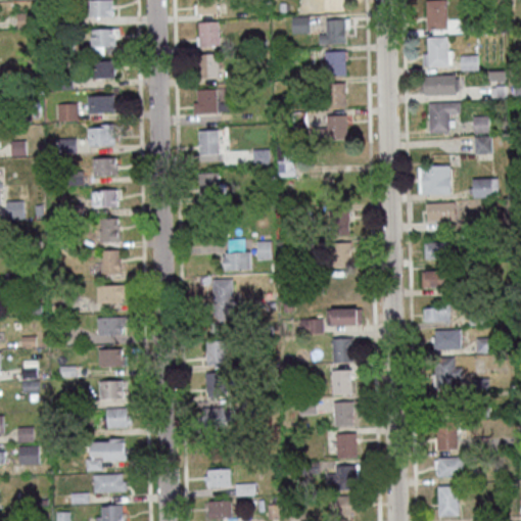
[(198,0),(216,0),(217,14),(199,15),(198,0)]
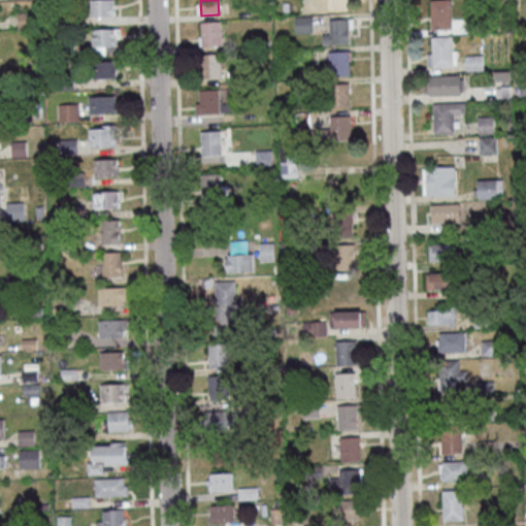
[(347,0),(348,8),(321,10),(321,5),(324,5),(323,1),(329,1),(328,0),(347,0)]
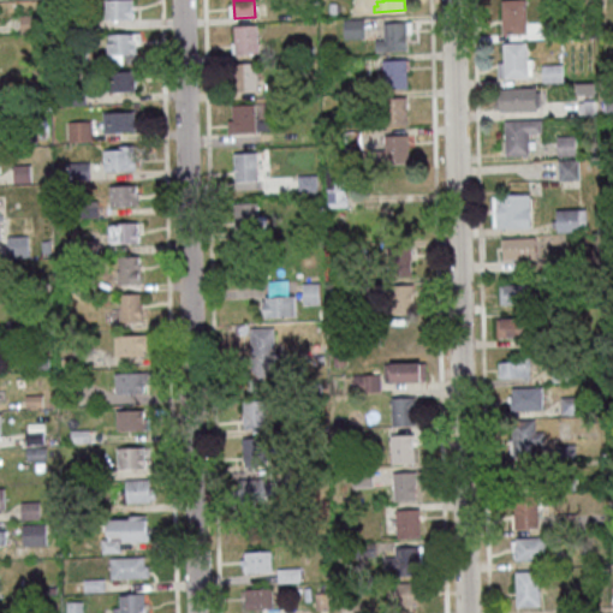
[(105,1),(130,1),(131,22),(106,22),(105,1)]
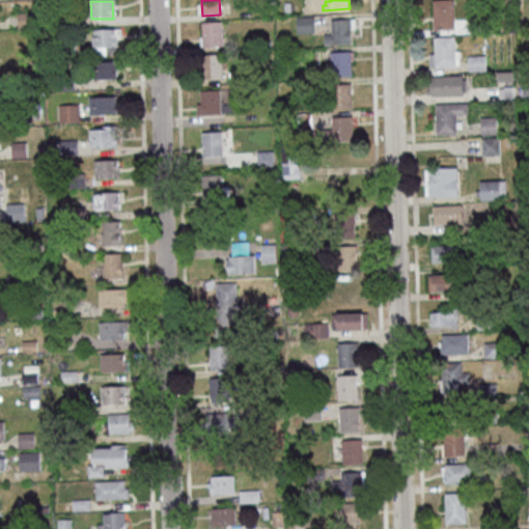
[(434,2),(452,1),(454,33),(435,34),(434,2)]
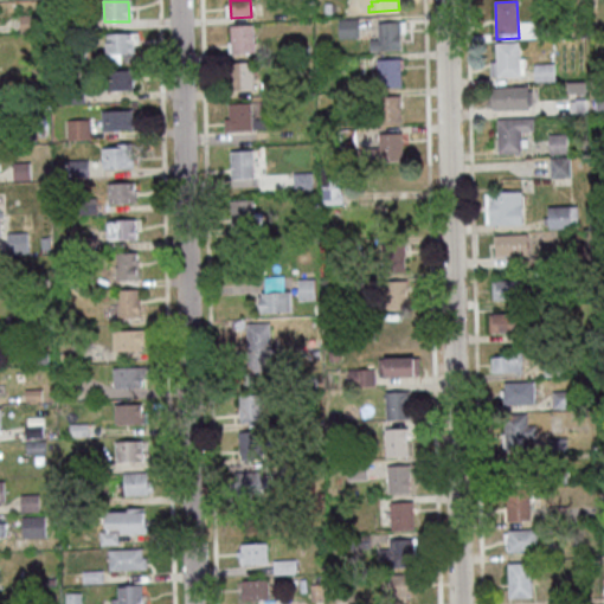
[(75,14),(90,14),(90,30),(75,31),(75,14)]
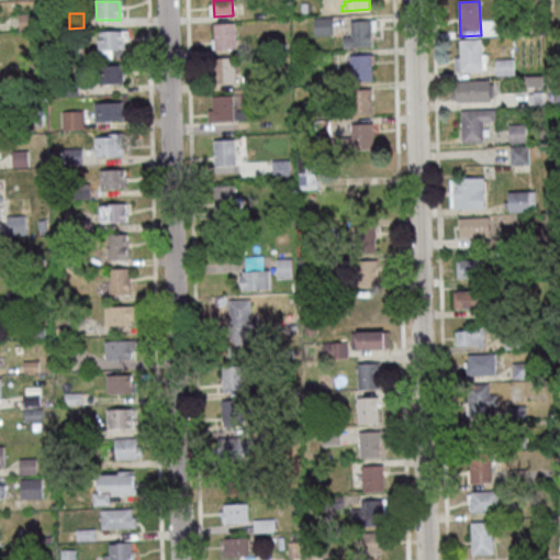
[(20,31),(19,17),(37,15),(38,31),(20,31)]
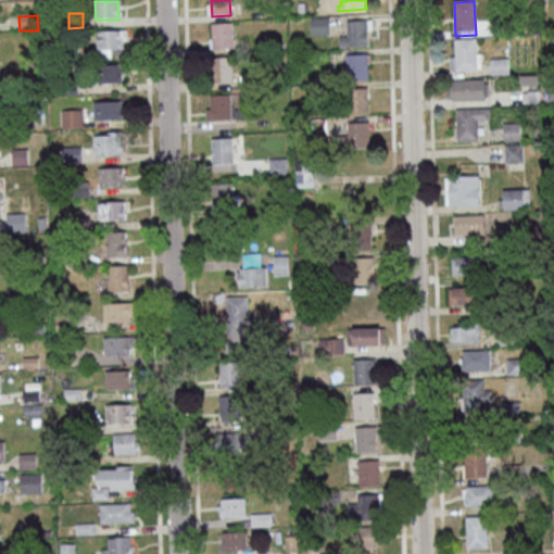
[(328,36),(312,37),(311,20),(328,19),(328,36)]
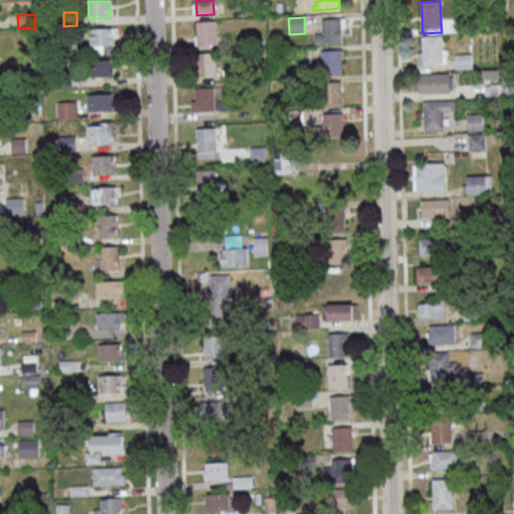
[(460,19),(475,18),(476,33),(460,34),(460,19)]
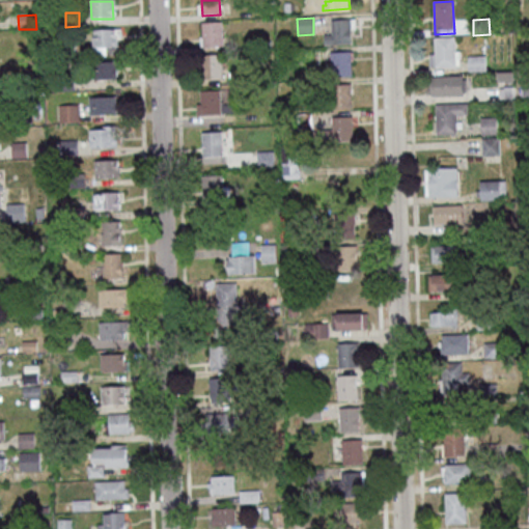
[(352,45),(325,46),(325,37),(332,36),(332,22),(351,21),(352,45)]
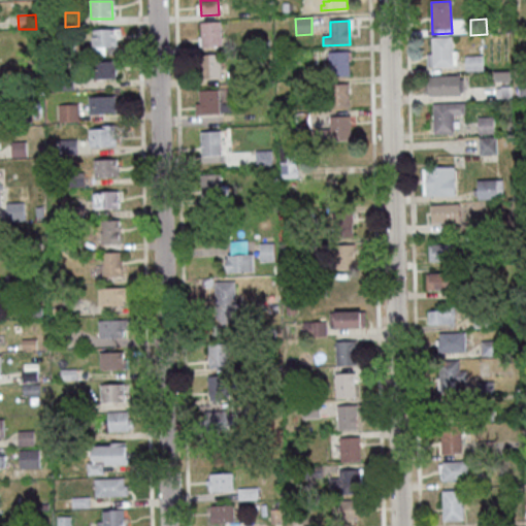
[(220,23),(221,46),(202,46),(201,24),(220,23)]
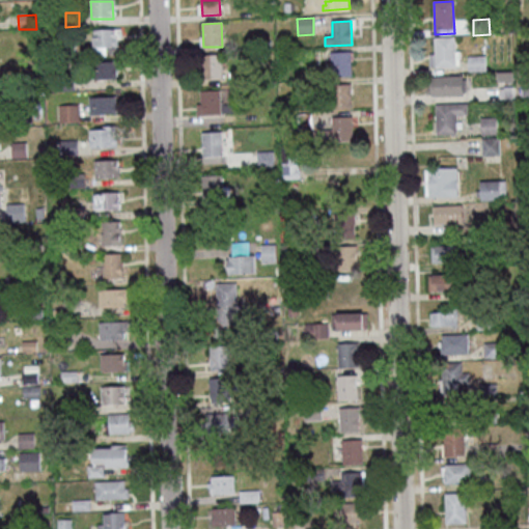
[(93,30),(120,30),(120,39),(115,39),(116,49),(93,49),(93,30)]
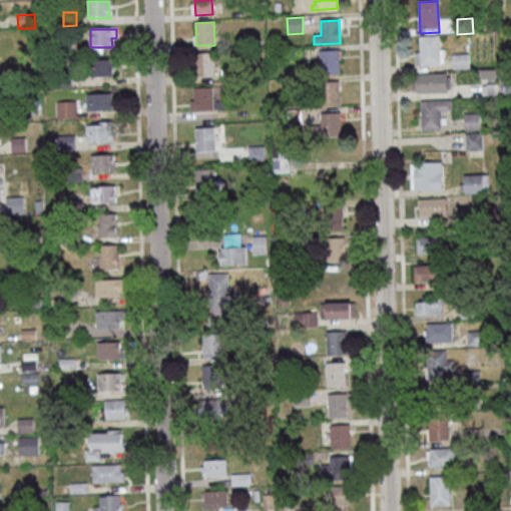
[(439,37),(440,51),(443,51),(444,64),(441,64),(441,66),(422,66),(422,65),(416,65),(416,54),(421,53),(420,38),(439,37)]
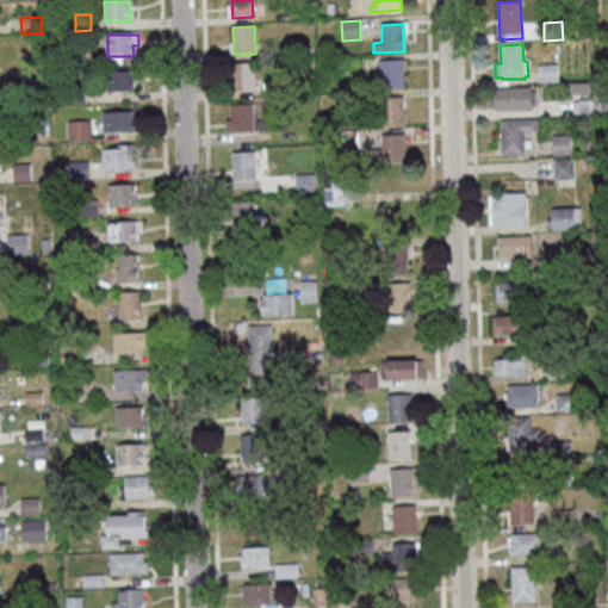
[(86,49),(86,67),(69,67),(69,49),(86,49)]
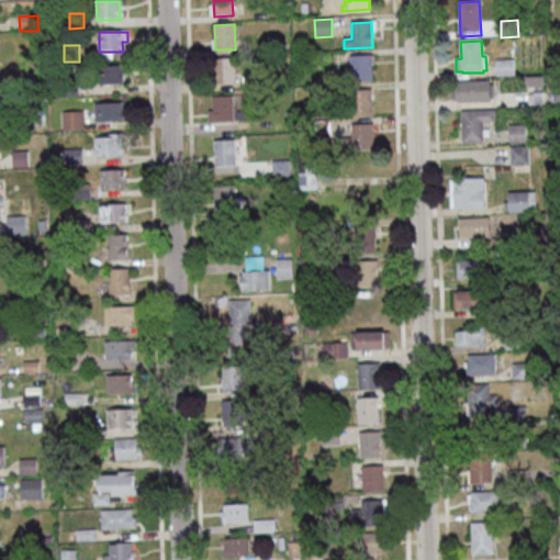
[(372,82),(354,84),(351,57),(370,56),(372,82)]
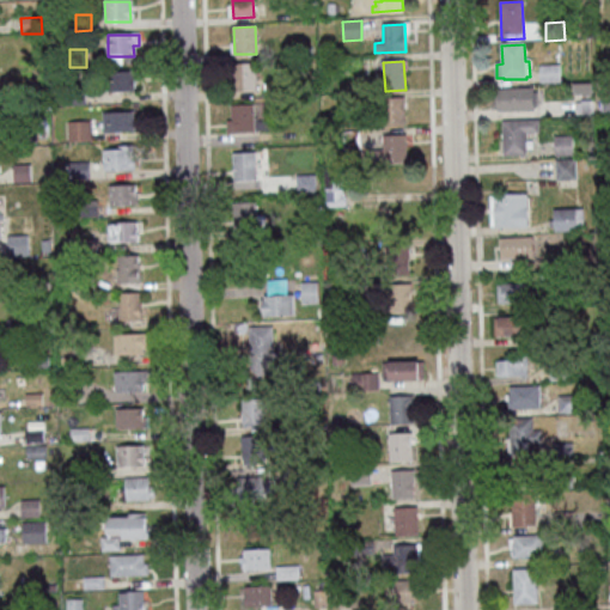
[(255,63),(256,91),(233,92),(232,65),(255,63)]
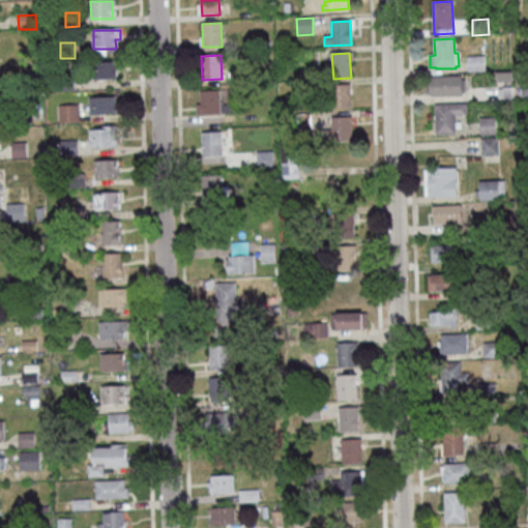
[(485,71),(469,72),(468,57),(485,57),(485,71)]
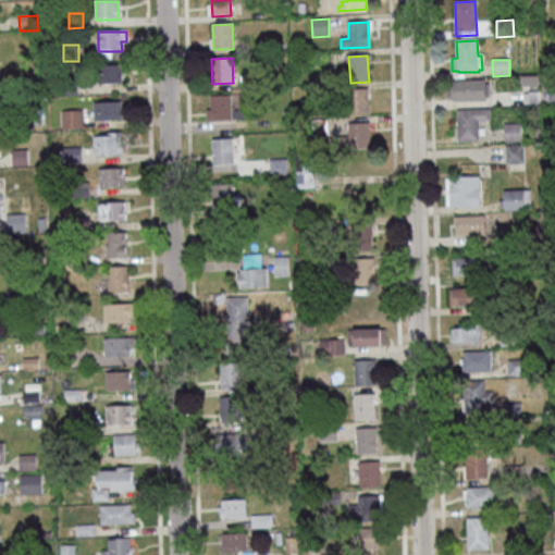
[(98,66),(121,65),(122,84),(99,84),(98,66)]
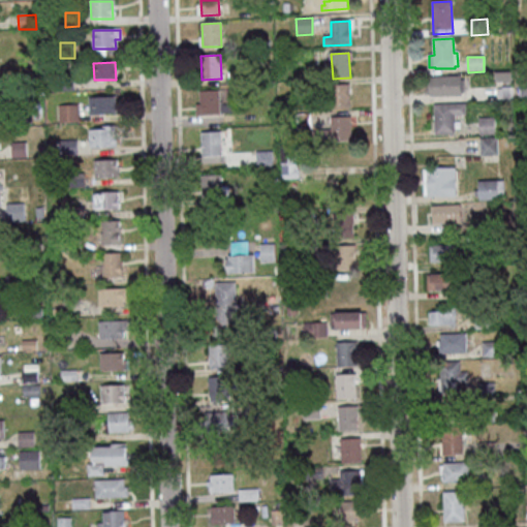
[(495,74),(512,73),(513,83),(496,84),(495,74)]
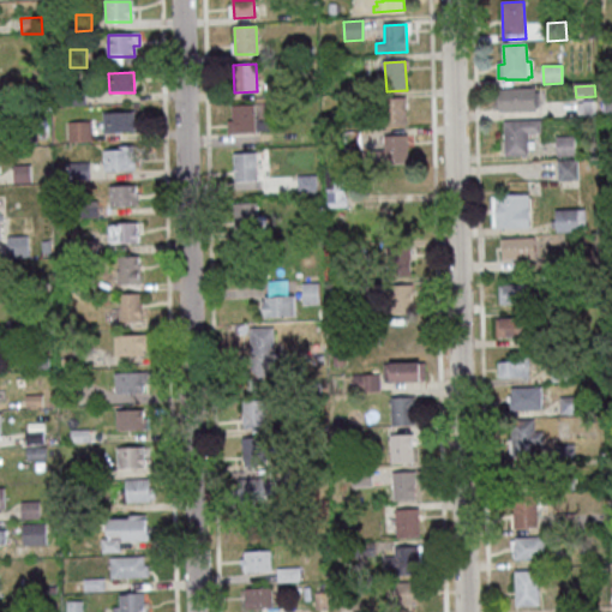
[(70,89),(85,89),(85,106),(70,106),(70,89)]
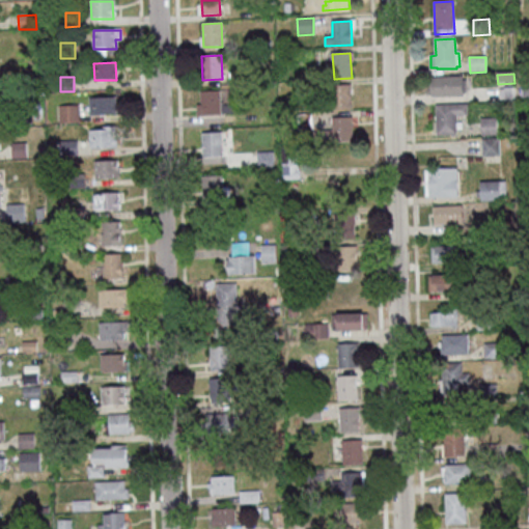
[(432,99),(430,79),(463,78),(463,81),(471,81),(471,90),(463,90),(464,96),(432,99)]
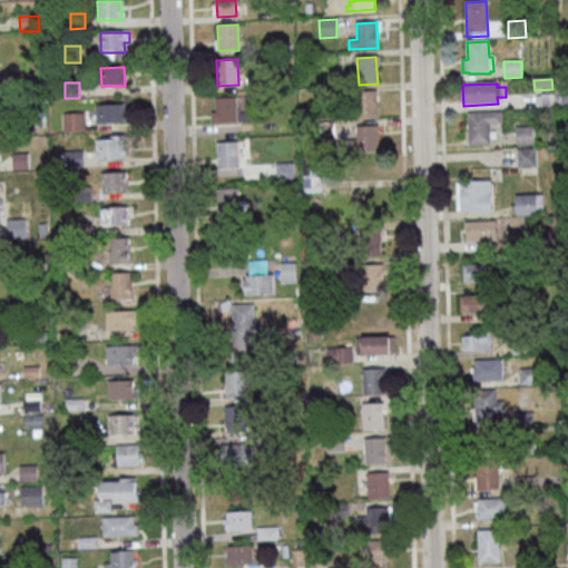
[(376,117),(356,119),(355,92),(375,91),(376,117)]
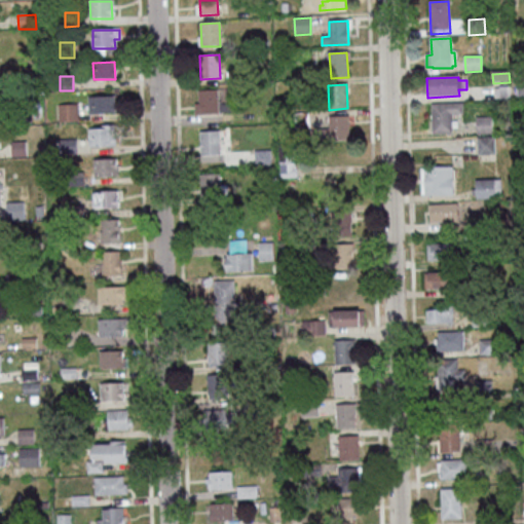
[(507,87),(508,99),(500,100),(500,98),(496,99),(495,89),(500,89),(500,87),(507,87)]
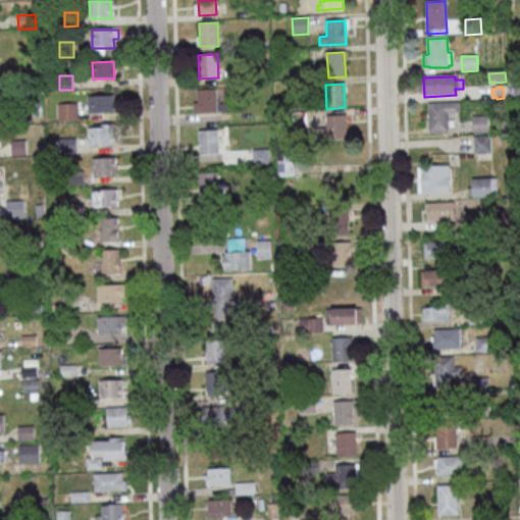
[(217,113),(194,114),(194,104),(198,104),(197,91),(216,90),(217,112),(217,113)]
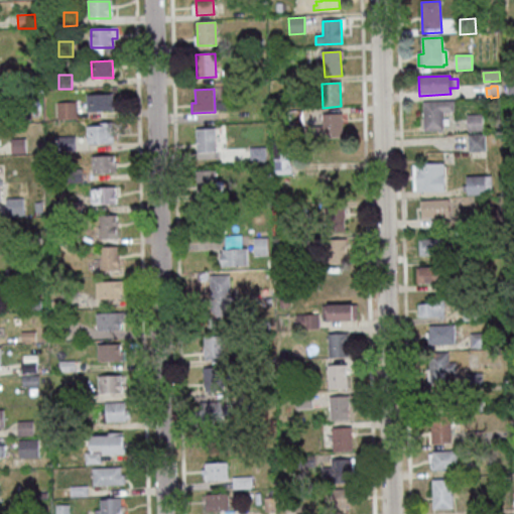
[(215,111),(214,89),(223,89),(223,96),(226,95),(227,110),(215,111)]
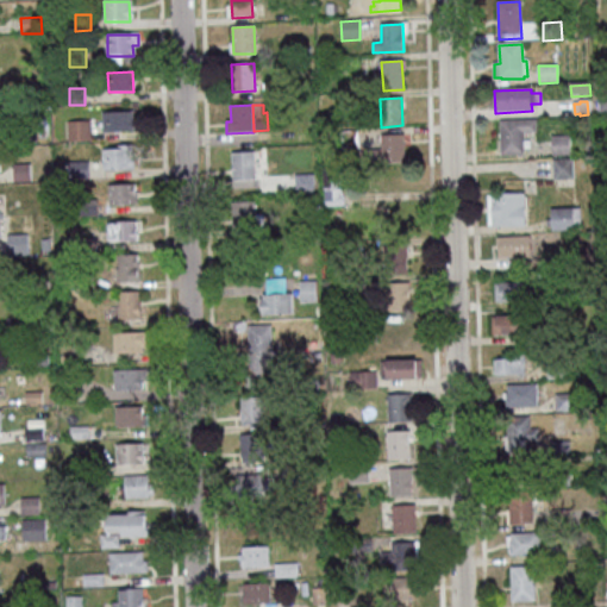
[(104,133),(104,113),(130,112),(130,121),(132,121),(133,132),(104,133)]
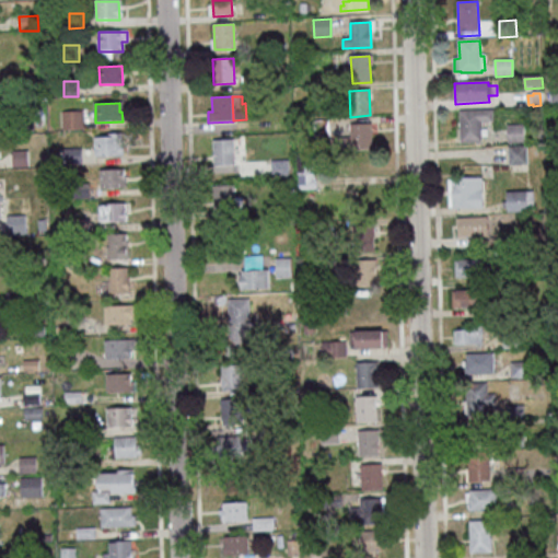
[(492,111),(493,123),(480,123),(481,142),(461,143),(460,112),(492,111)]
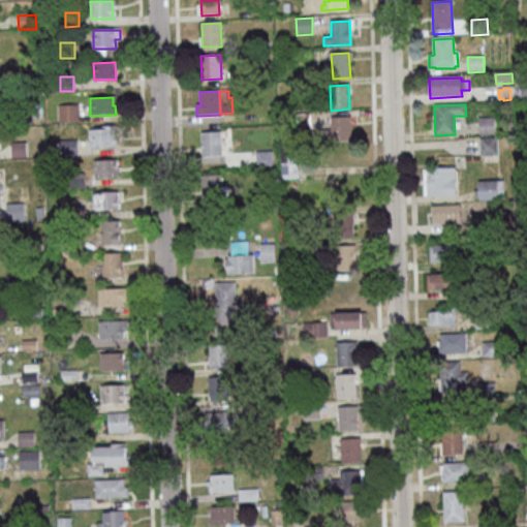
[(59,106),(76,105),(76,123),(59,123),(59,106)]
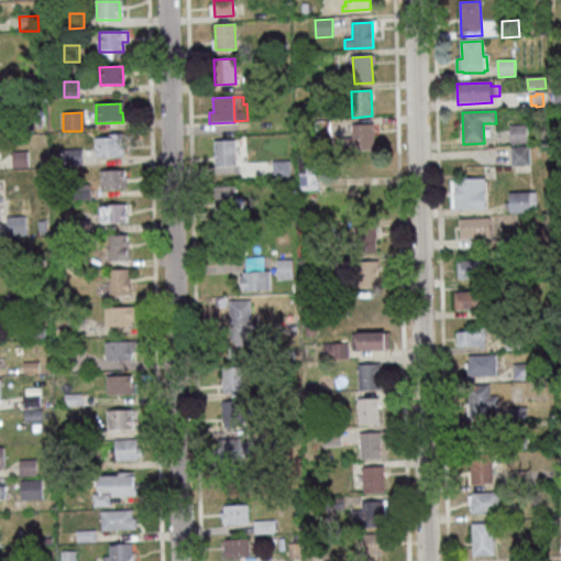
[(316,138),(315,123),(331,122),(331,138),(316,138)]
